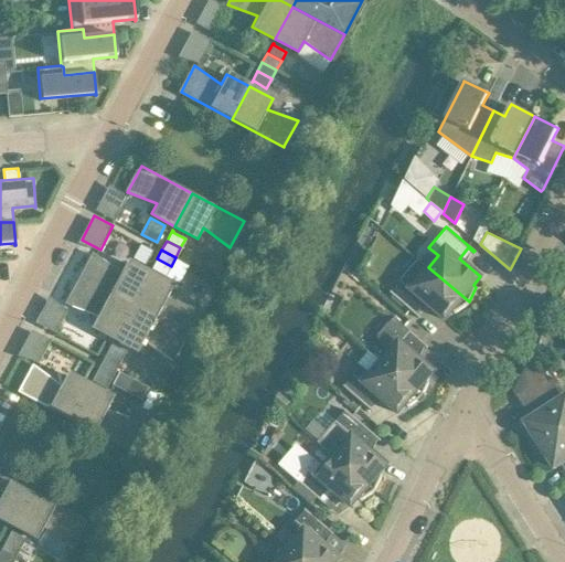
[(94,252),(81,278),(132,306),(149,273),(126,261),(120,272),(94,252)]
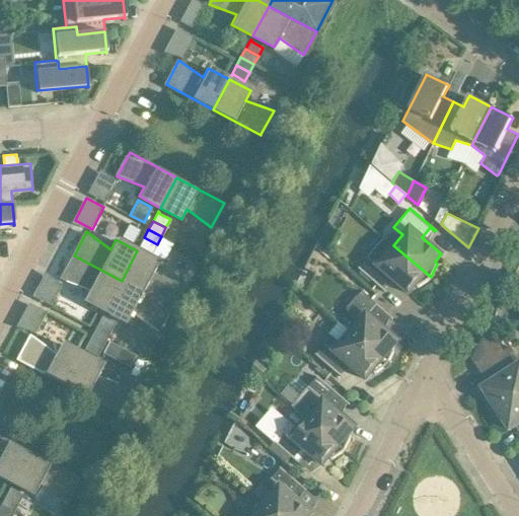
[(157,244),(144,237),(139,246),(140,247),(140,246),(152,252),(157,244)]
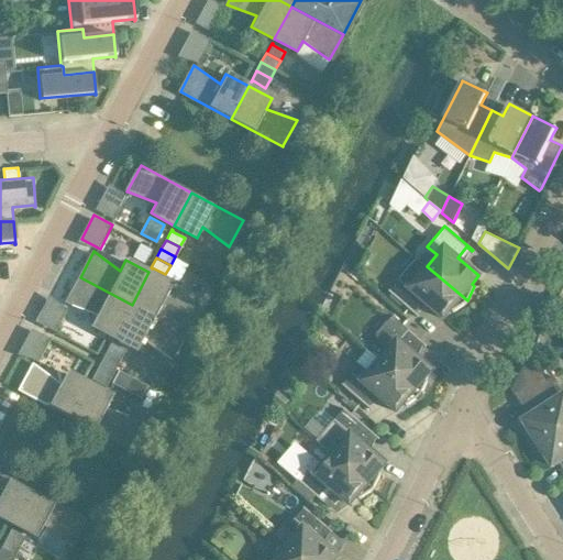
[(407,270),(389,291),(411,309),(418,315),(418,314),(417,311),(414,309),(422,298),(428,304),(443,317),(451,308),(453,310),(467,300),(427,266),(417,257),(407,270)]
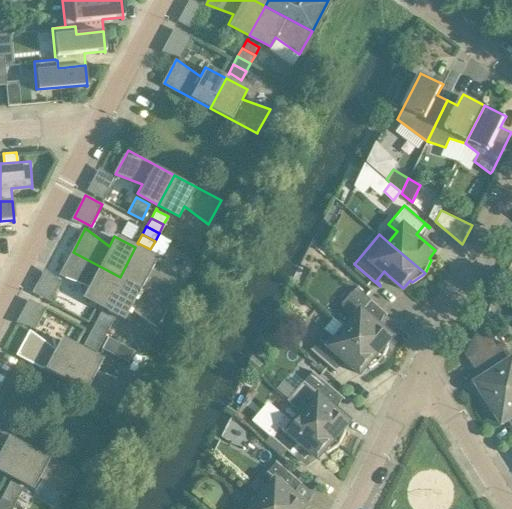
[(163,237),(156,251),(166,256),(173,242),(163,237)]
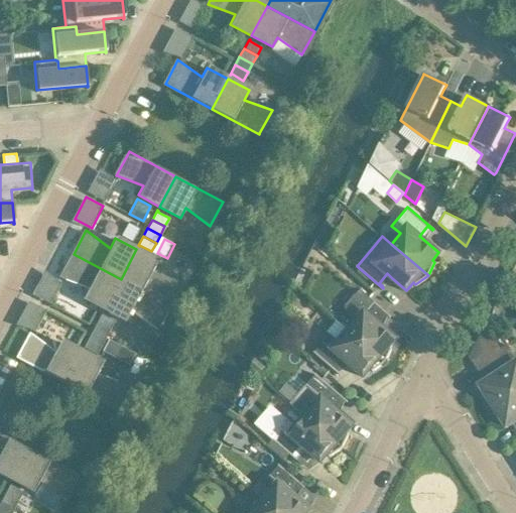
[(157,261),(136,249),(121,279),(167,304),(180,281),(152,270),(157,261)]
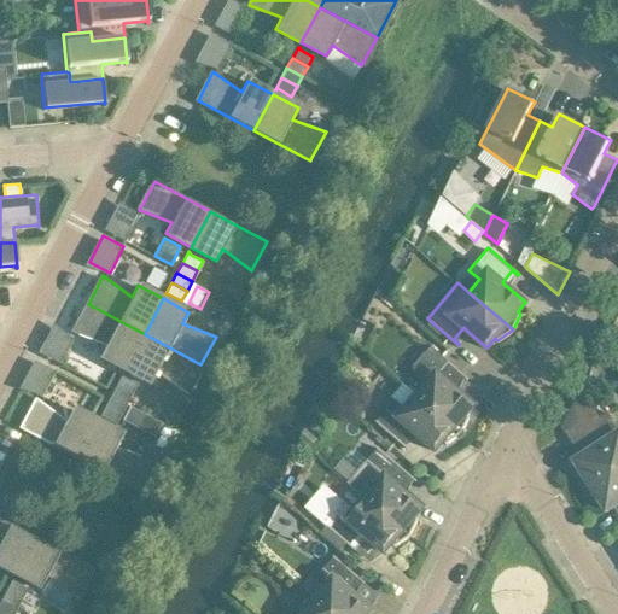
[(145,334),(88,304),(73,332),(106,344),(100,356),(126,369),(145,334)]
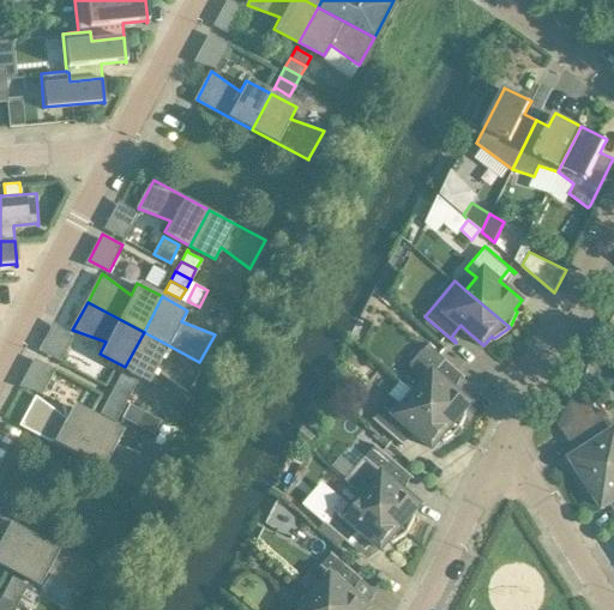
[(613,328),(607,326),(601,337),(613,343),(613,340),(613,328)]
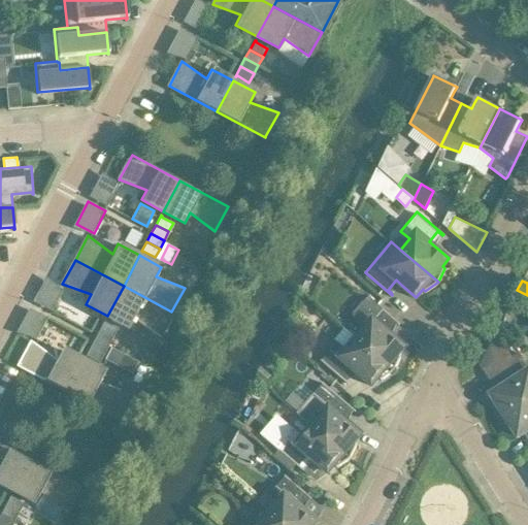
[(171,312),(124,286),(107,316),(129,327),(134,318),(159,335),(171,312)]
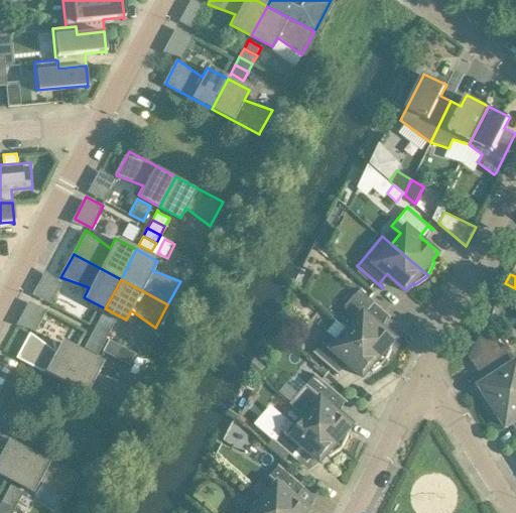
[(360,288),(346,304),(346,309),(357,319),(349,330),(385,361),(392,348),(389,346),(396,338),(382,326),(376,321),(385,311),(388,313),(390,315),(391,314),(368,295),(360,288)]
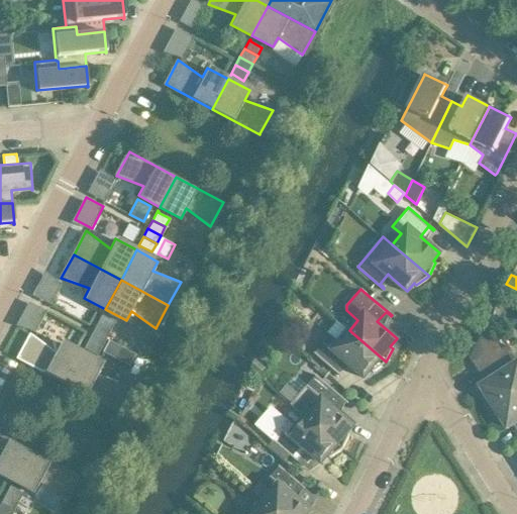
[(495,309),(488,325),(493,332),(505,324),(495,309)]
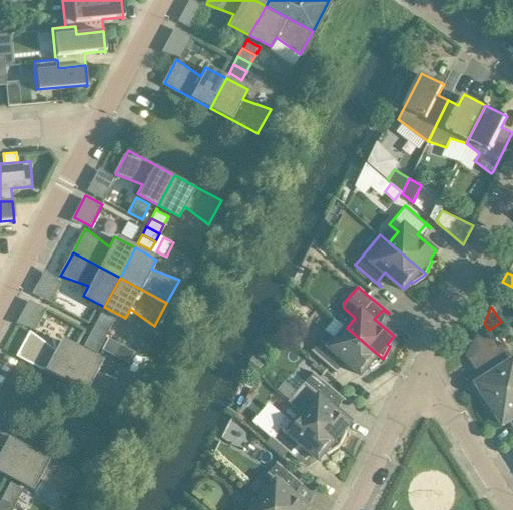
[(96,320),(109,327),(113,319),(102,312),(102,311),(101,311),(96,320)]
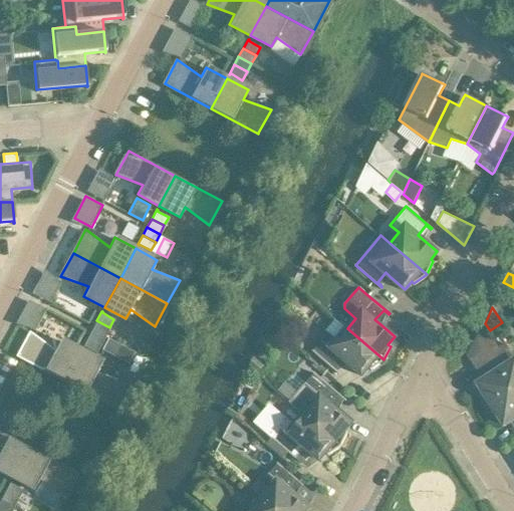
[(328,331),(312,349),(312,350),(338,372),(339,371),(337,369),(334,366),(342,357),(348,361),(362,373),(369,365),(371,368),(383,359),(347,328),(334,317),(325,328),(328,331)]
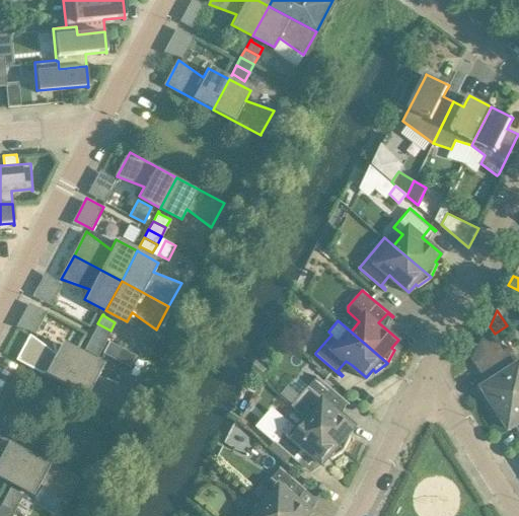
[(110,330),(97,323),(93,332),(106,339),(110,330)]
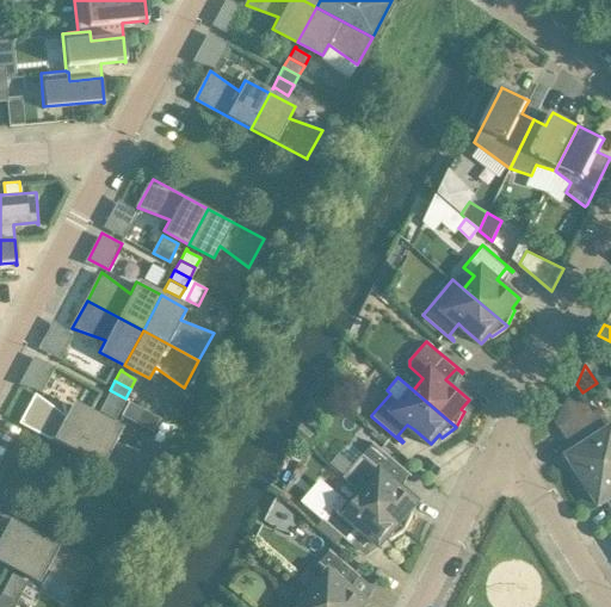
[(584,478),(610,460),(610,423),(599,406),(593,409),(575,382),(555,422),(556,422),(559,416),(579,448),(569,454),(569,453),(568,453),(584,478)]
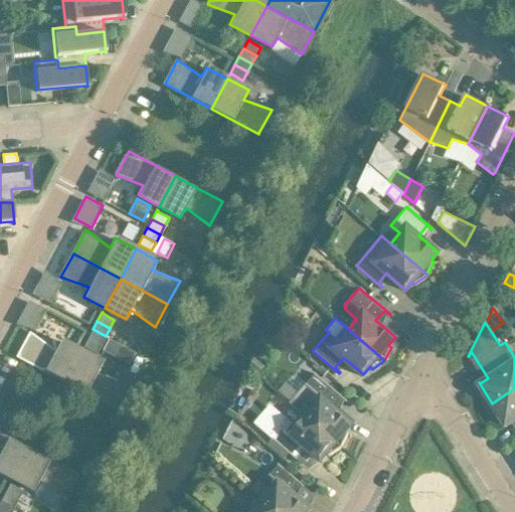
[(106,336),(93,329),(88,337),(101,344),(106,336)]
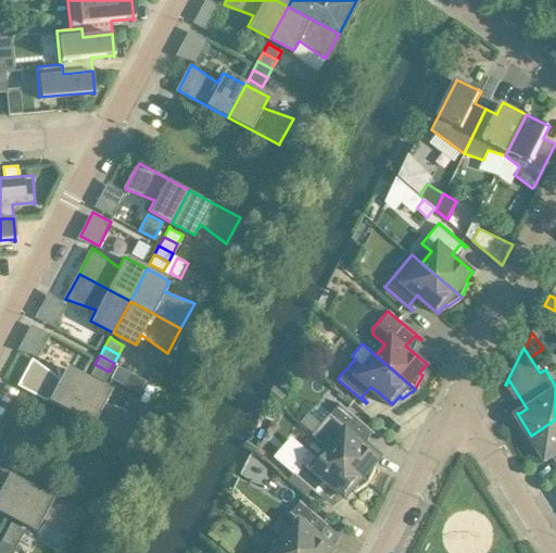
[(34,359),(20,385),(71,412),(88,379),(65,367),(60,377),(34,359)]
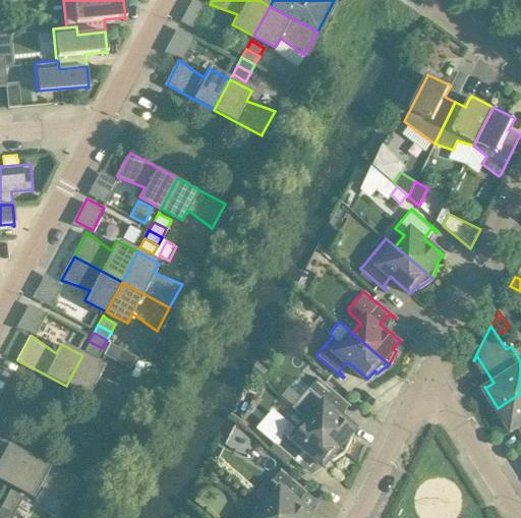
[(102,348),(89,341),(83,351),(84,351),(85,350),(98,357),(102,348)]
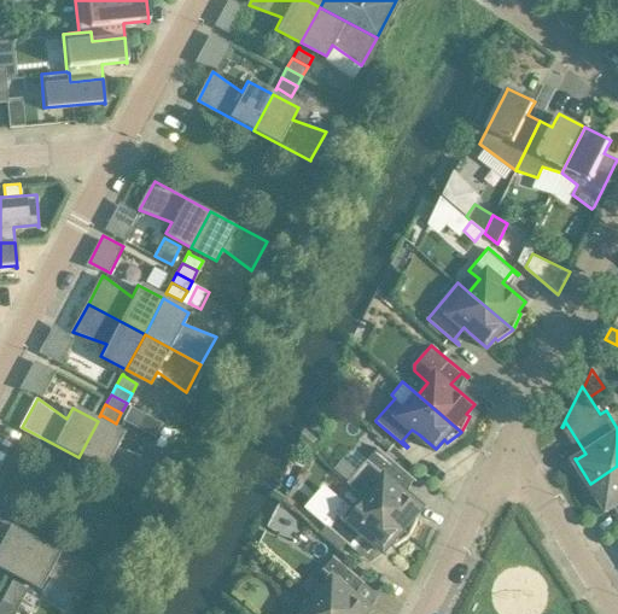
[(130,405),(123,419),(135,426),(143,411),(130,405)]
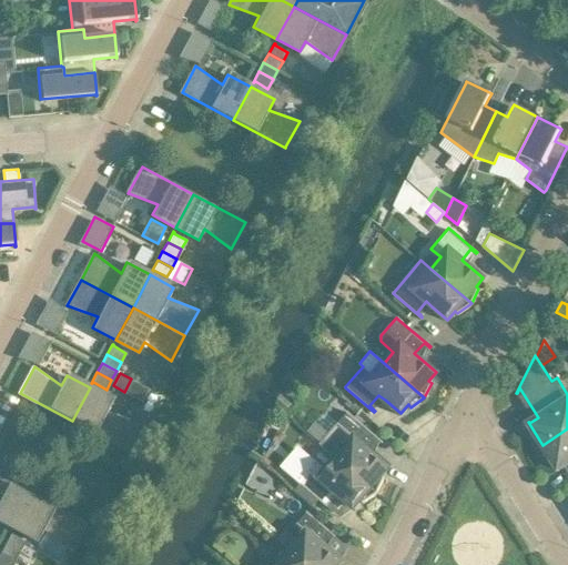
[(113,400),(90,387),(72,421),(123,447),(124,449),(124,447),(138,422),(108,411),(113,400)]
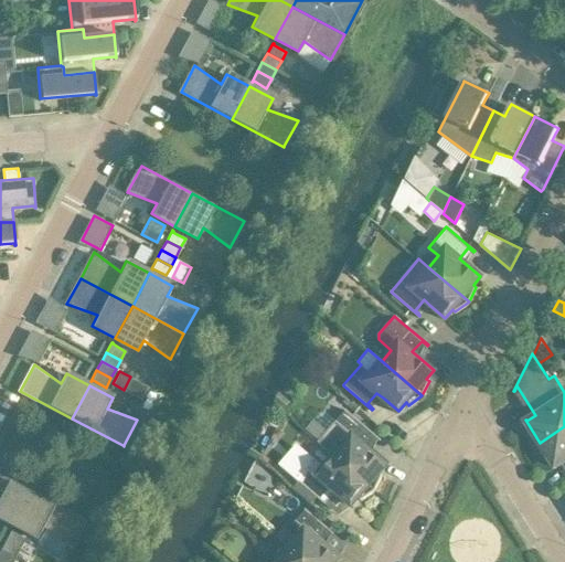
[(336,390),(329,399),(336,404),(342,404),(347,399),(336,390)]
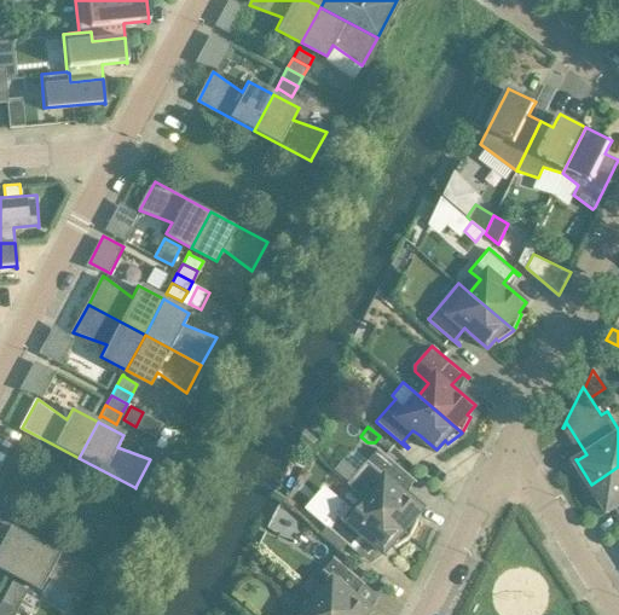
[(366,498),(411,535),(418,520),(418,518),(415,517),(423,508),(400,487),(410,475),(416,481),(417,480),(379,446),(348,482),(366,498)]
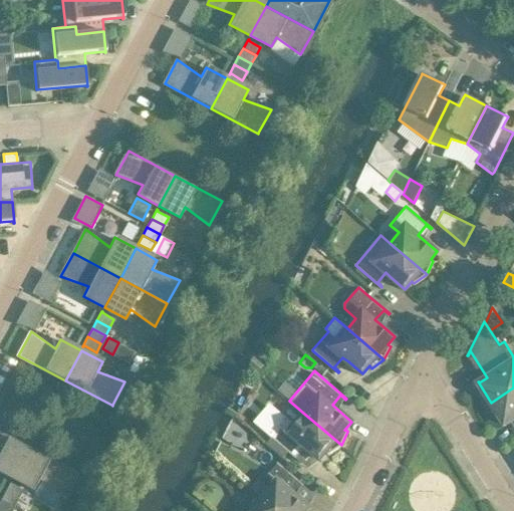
[(513,388),(491,403),(505,425),(506,424),(505,423),(513,418),(513,419),(513,388)]
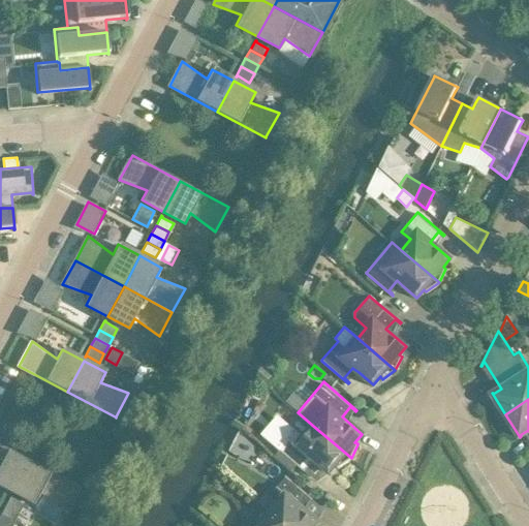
[(294,428),(280,444),(278,447),(297,464),(305,470),(305,469),(300,465),(309,455),(329,472),(336,464),(338,467),(351,458),(313,426),(304,436),(294,428)]
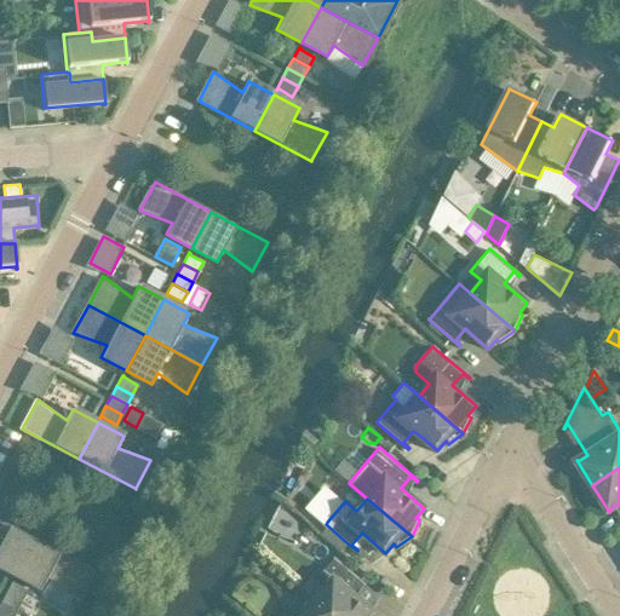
[(0,566),(16,575),(35,540),(0,519),(0,566)]
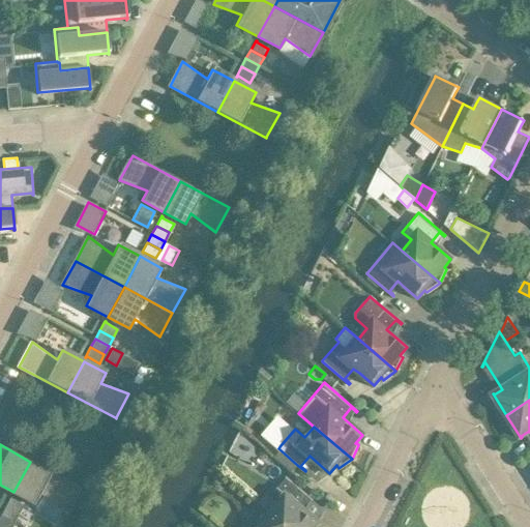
[(77,487),(30,462),(13,492),(35,504),(40,494),(65,511),(78,489),(79,488),(77,487)]
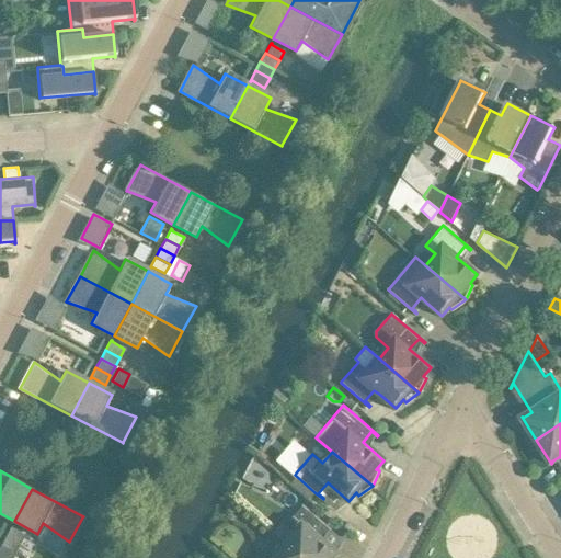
[(296,533),(286,544),(301,557),(332,557),(338,554),(316,535),(325,524),(331,530),(332,528),(305,504),(304,503),(286,524),(296,533)]
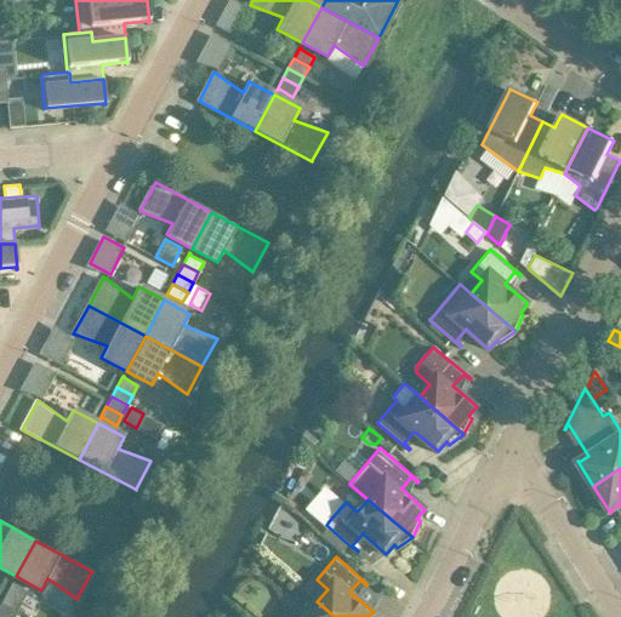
[(12,581),(6,592),(22,600),(28,590),(13,583),(15,582),(12,581)]
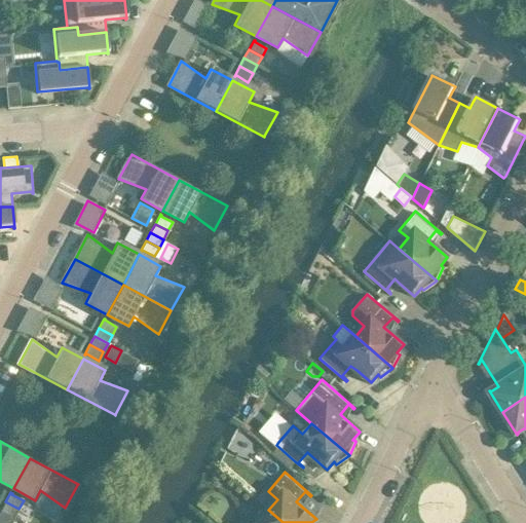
[(5,501),(1,511),(14,517),(19,509),(5,501)]
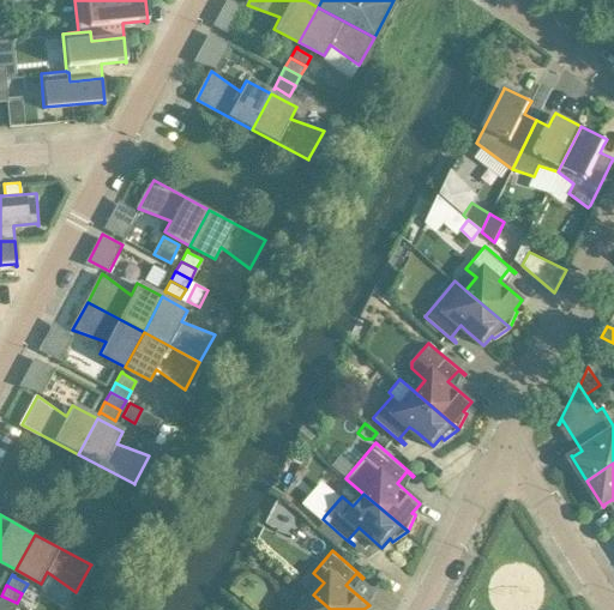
[(330,609),(313,595),(301,608),(290,598),(280,609),(330,609)]
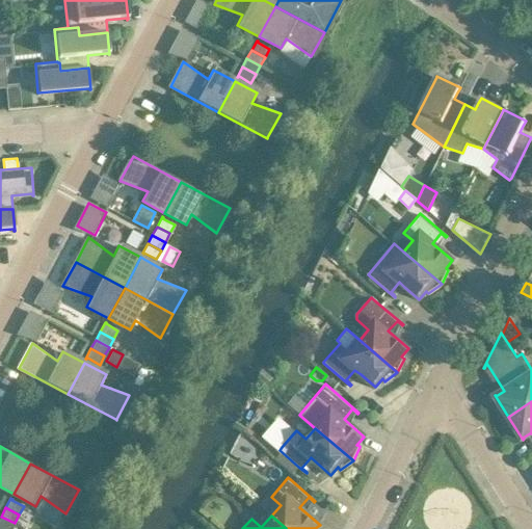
[(1,517),(0,518),(0,526),(4,528),(10,528),(15,523),(1,517)]
